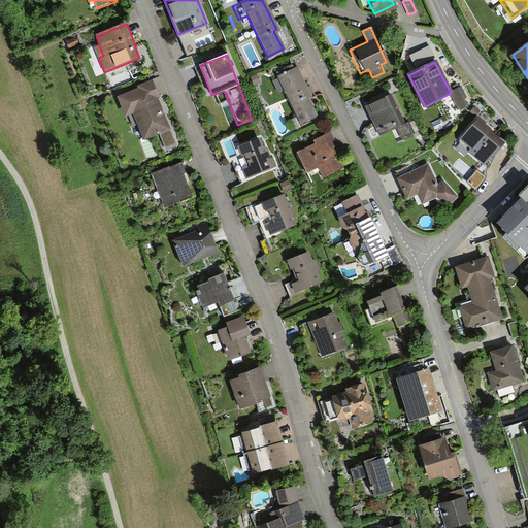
[(283,89),(299,123),(316,116),(307,97),(310,96),(297,68),(293,70),(291,65),(283,69),(284,72),(276,75),(278,79),(272,83),(277,92),(283,89)]
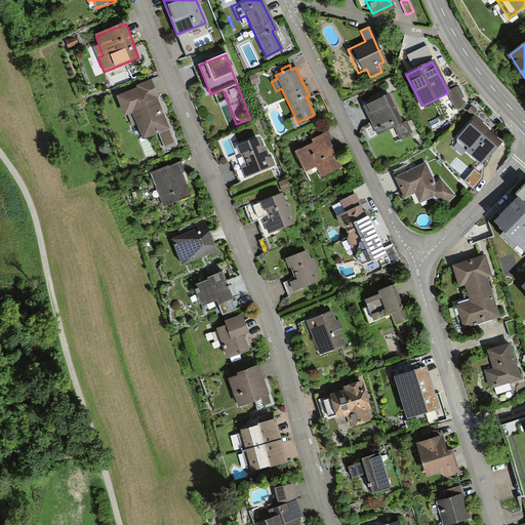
[(145,142),(154,137),(160,154),(177,147),(158,99),(160,98),(153,81),(135,88),(136,90),(118,97),(126,118),(133,115),(145,142)]
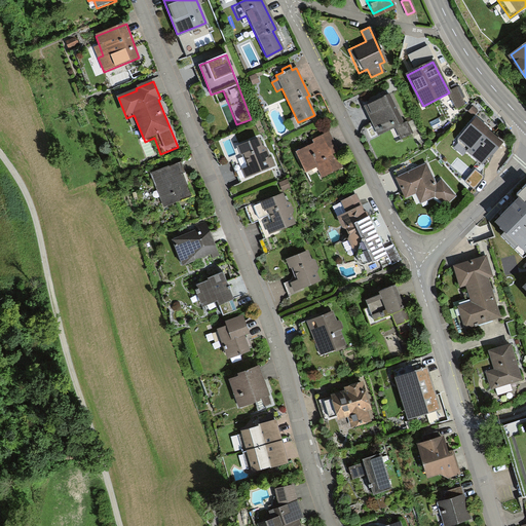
[(456,91),(450,95),(455,107),(461,104),(456,91)]
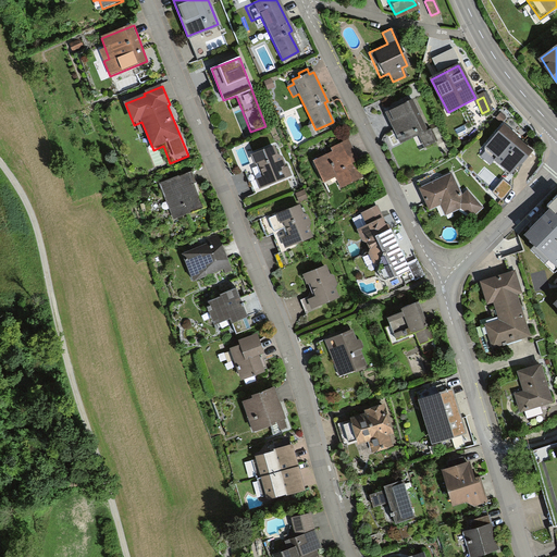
[(408,101),(386,112),(399,141),(418,133),(423,146),(433,141),(428,131),(422,133),(408,101)]
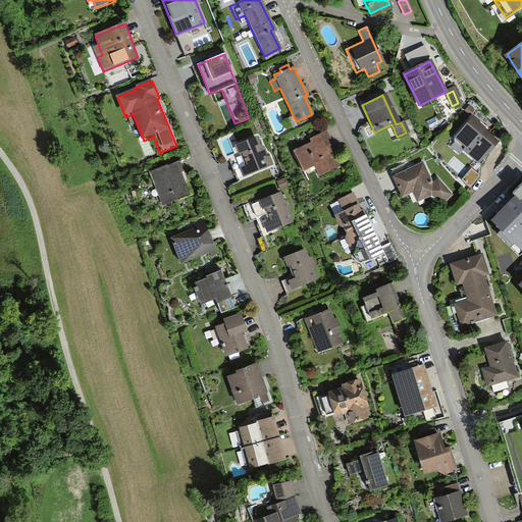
[(478,160),(496,141),(470,118),(453,139),(478,160)]
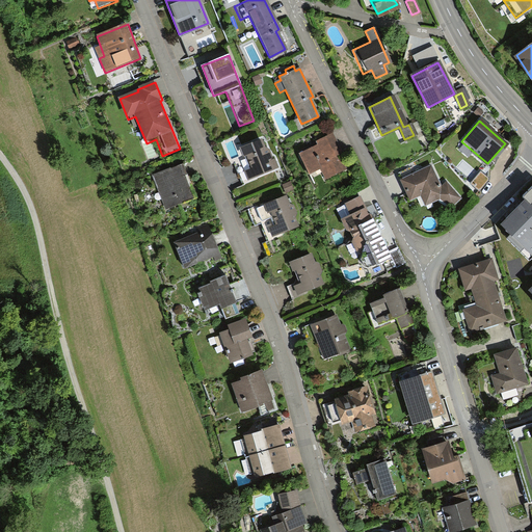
[(331,136),(298,153),(308,170),(318,165),(324,179),(344,169),(336,154),(340,152),(331,136)]
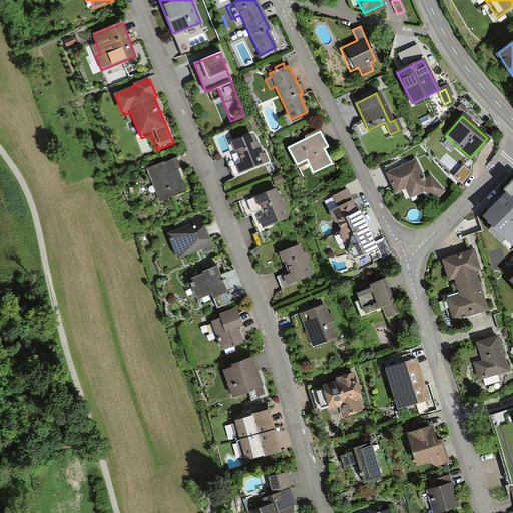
[(238,172),(264,161),(250,133),(232,141),(241,162),(235,164),(238,172)]
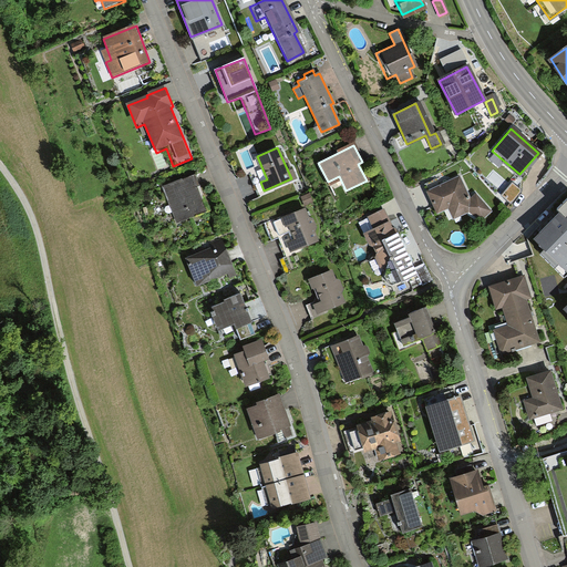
[(240,153),(247,169),(256,166),(248,148),(240,153)]
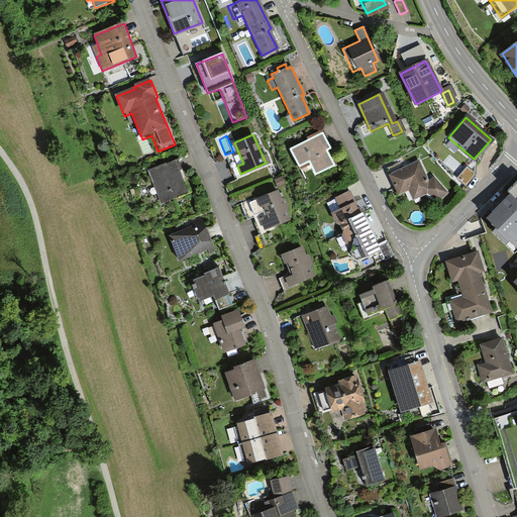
[(418,162),(390,175),(398,194),(408,189),(412,198),(425,192),(437,200),(445,193),(431,177),(427,182),(418,162)]
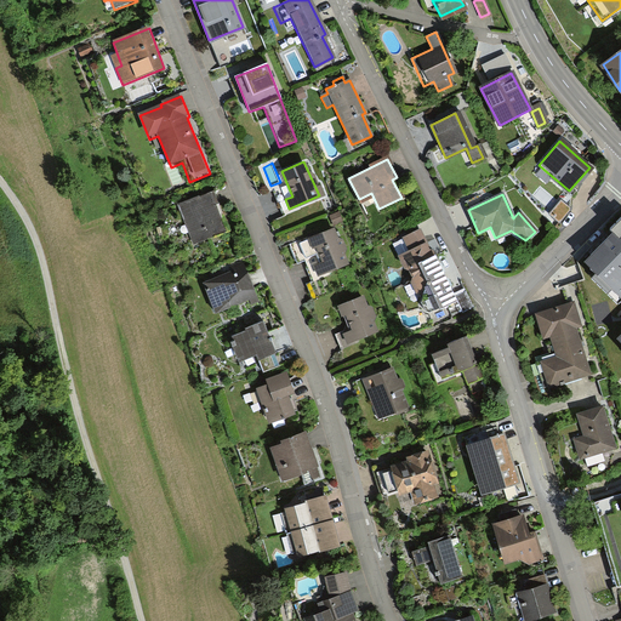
[(212,195),(201,200),(200,199),(178,208),(193,245),(227,232),(212,195)]
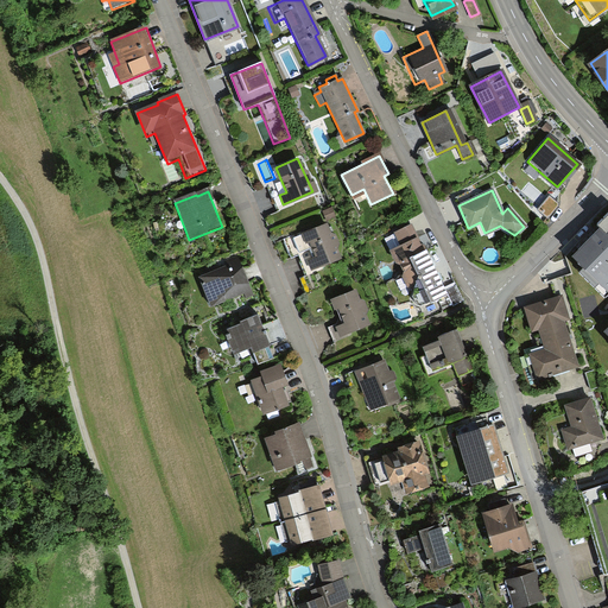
[(329,208),(322,211),(325,219),(333,215),(329,208)]
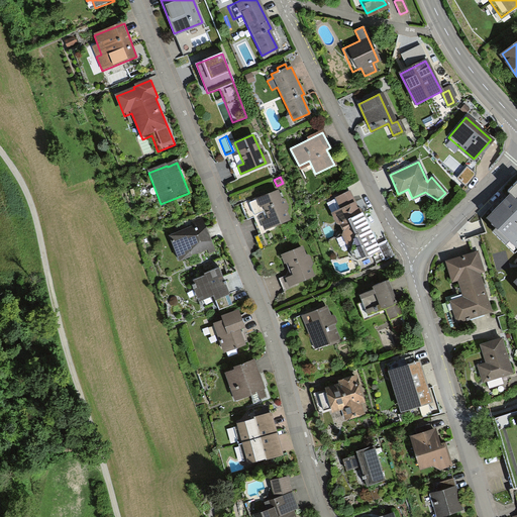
[(487,216),(516,245),(516,179),(507,189),(510,192),(487,216)]
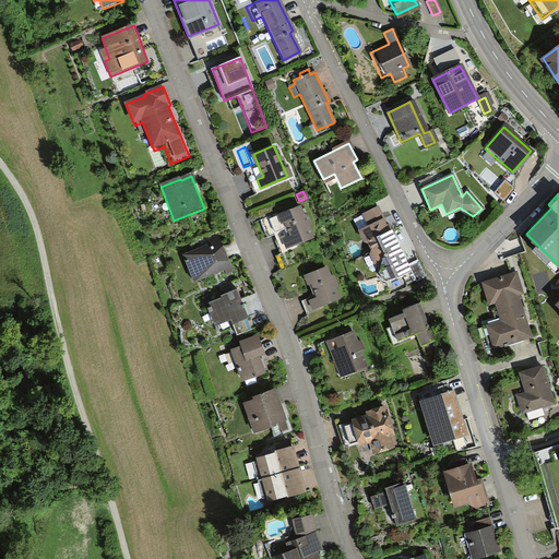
[(299,206),(274,216),(286,246),(311,236),(308,227),(309,224),(307,217),(304,217),(299,206)]
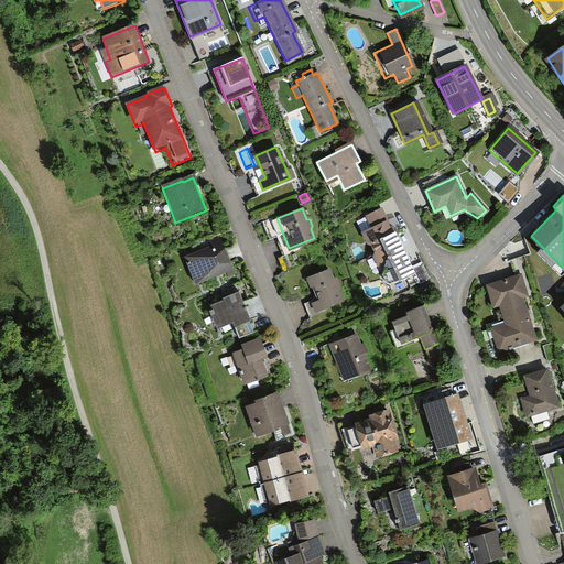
[(400,283),(401,285),(408,282),(411,288),(430,279),(422,263),(413,269),(401,243),(390,224),(383,209),(365,218),(371,230),(362,235),(379,269),(386,271),(384,278),(389,285),(392,286),(400,283)]
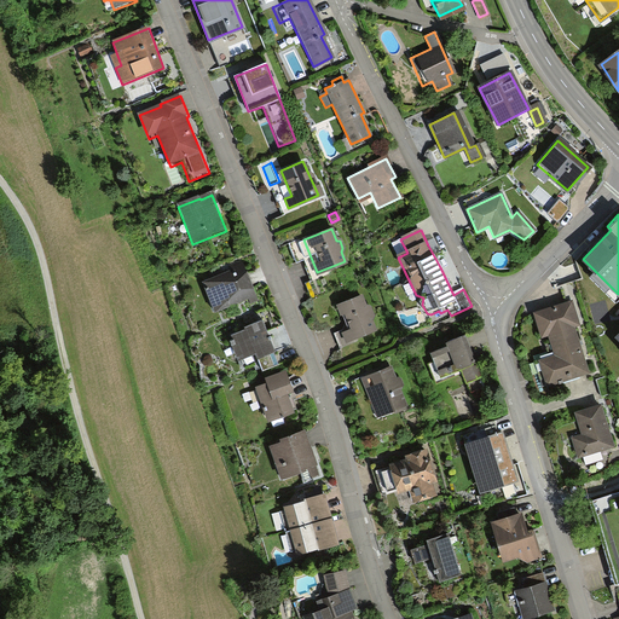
[(227,273),(203,282),(214,312),(256,296),(243,260),(225,267),(227,273)]
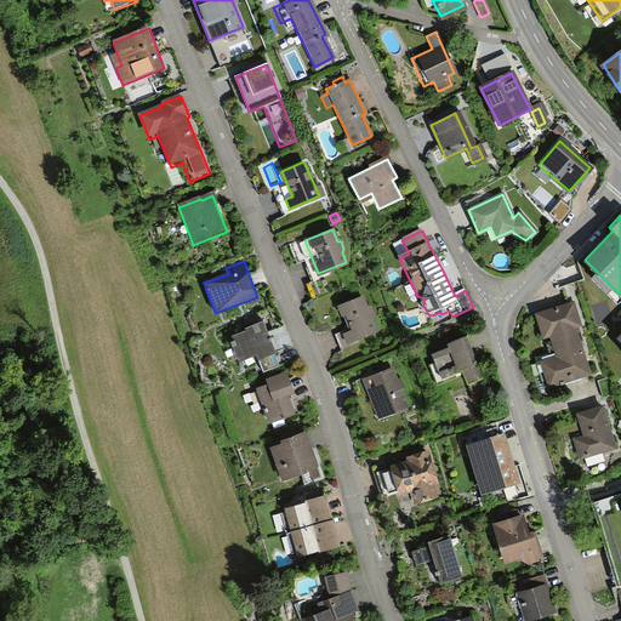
[(360,296),(337,306),(348,331),(343,334),(348,343),(376,331),(371,320),(372,317),(369,311),(366,309),(360,296)]
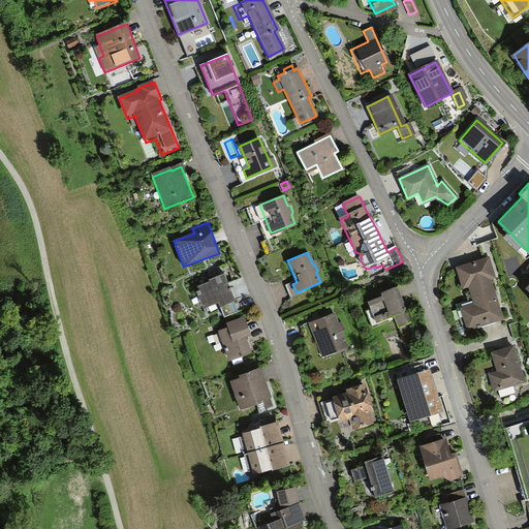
[(466,328),(500,318),(488,278),(493,277),(487,257),(457,267),(462,287),(468,285),(473,304),(460,308),(466,328)]
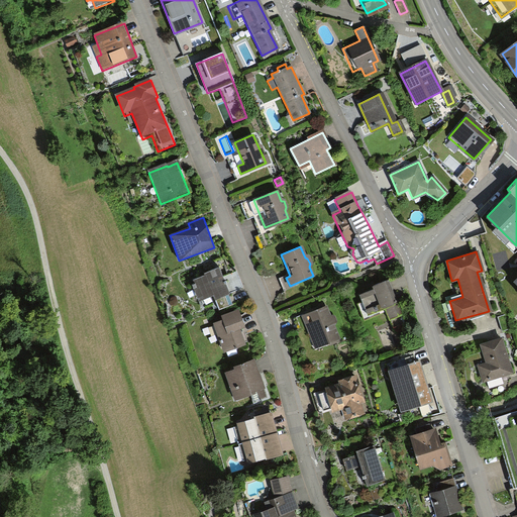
[(218,270),(191,282),(199,300),(214,294),(215,297),(228,292),(218,270)]
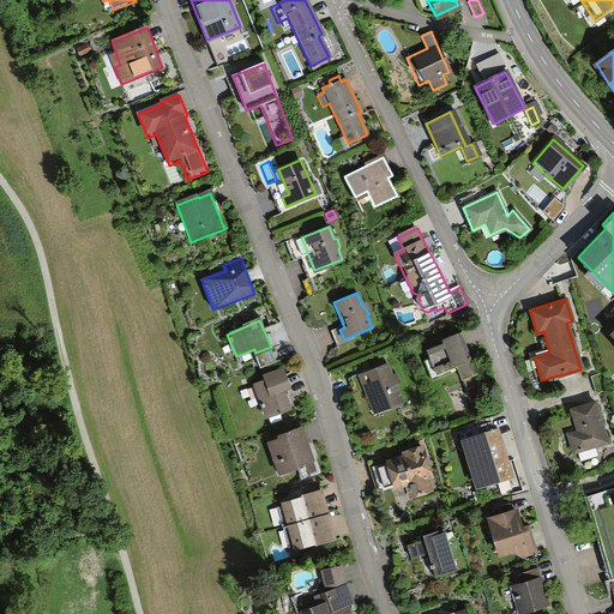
[(462,377),(475,372),(459,333),(443,339),(445,344),(427,351),(435,372),(456,363),(462,377)]
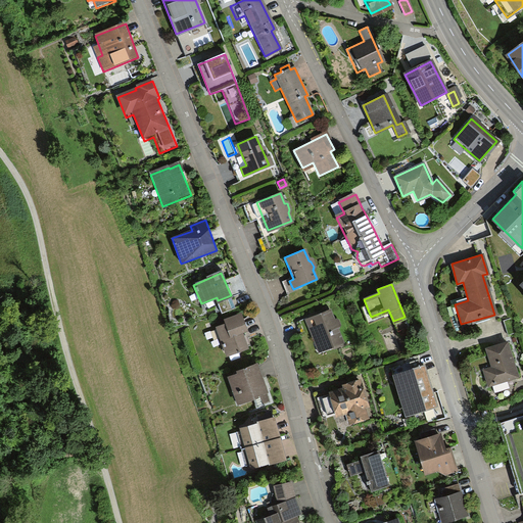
[(216,322),(227,353),(248,346),(242,331),(249,329),(242,308),(224,315),(225,319),(216,322)]
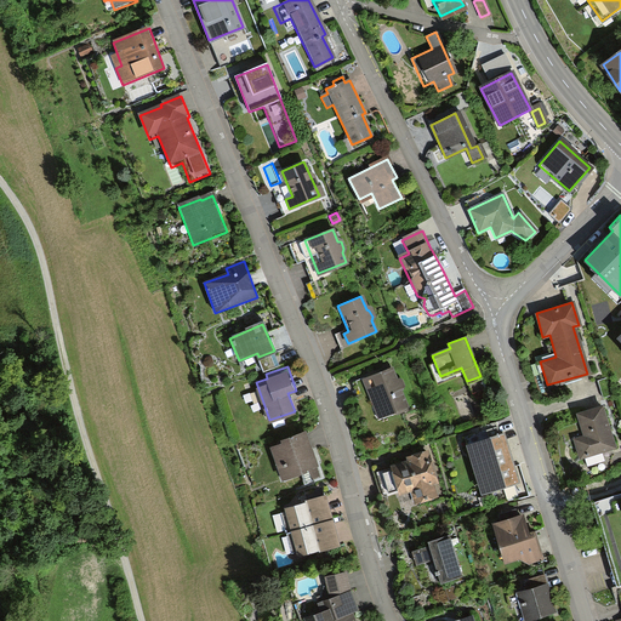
[(363,380),(377,419),(405,408),(399,391),(402,387),(400,382),(396,381),(391,369),(363,380)]
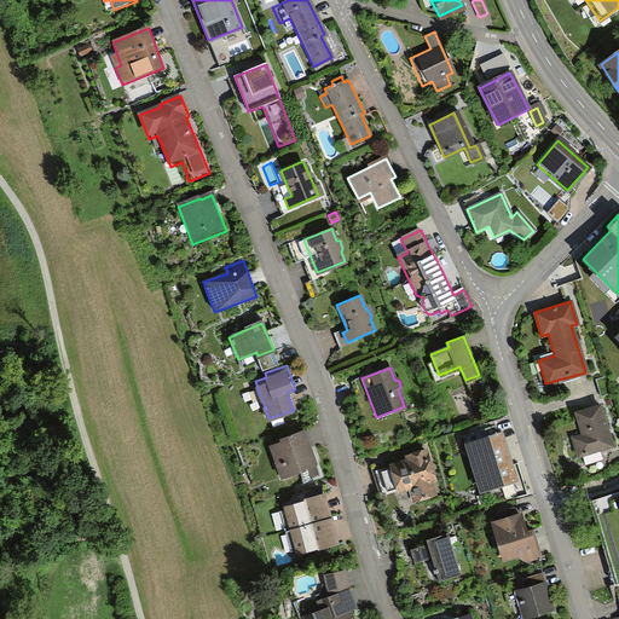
[(476,416),(473,395),(458,399),(462,418),(476,416)]
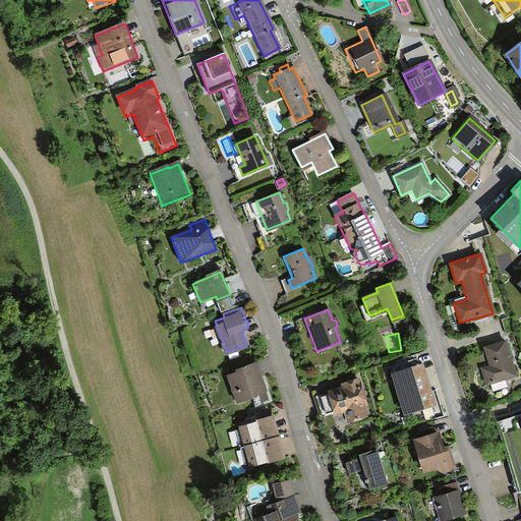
[(515,375),(505,341),(483,347),(489,366),(481,369),(485,384),(515,375)]
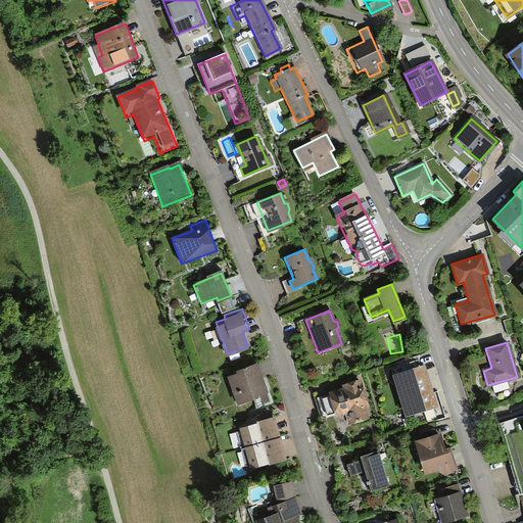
[(228,373),(237,401),(268,391),(257,359),(236,366),(237,370),(228,373)]
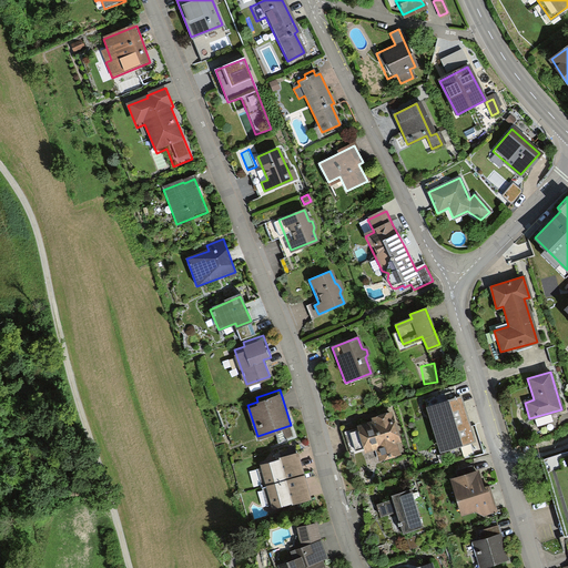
[(460,396),(427,407),(442,452),(475,440),(460,396)]
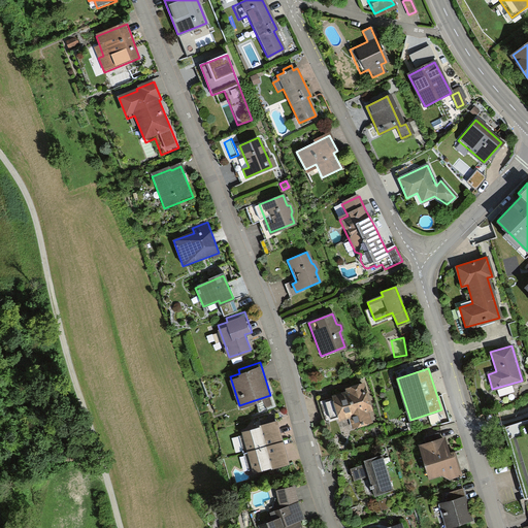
[(345,392),(332,396),(338,419),(348,417),(351,428),(368,423),(365,411),(369,410),(362,384),(345,389),(345,392)]
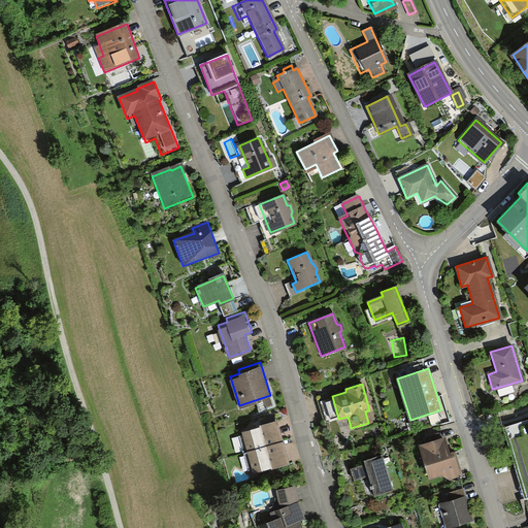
[(276,420),(242,430),(248,449),(283,439),(276,420)]
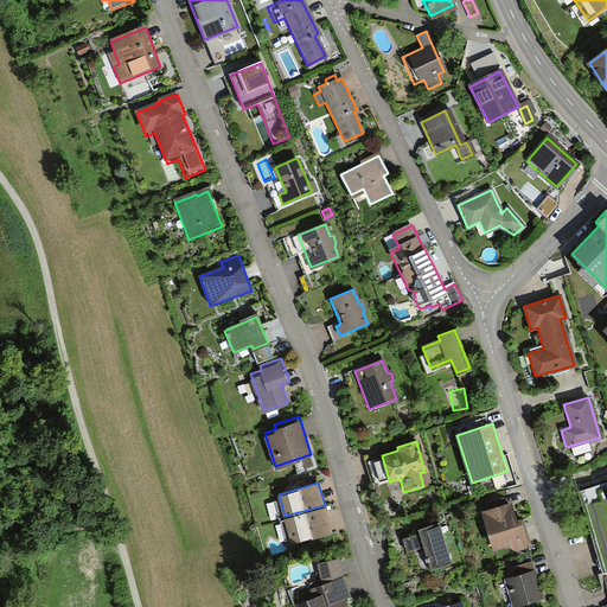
[(509,504),(483,512),(494,548),(521,538),(509,504)]
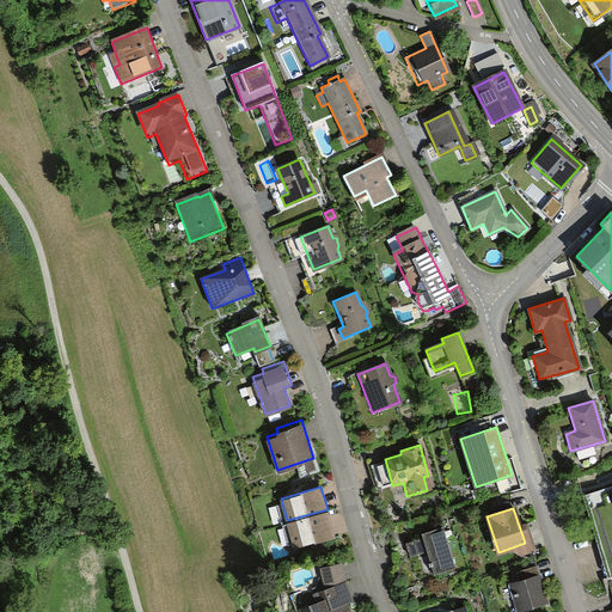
[(334,532),(328,509),(287,520),(294,544),(334,532)]
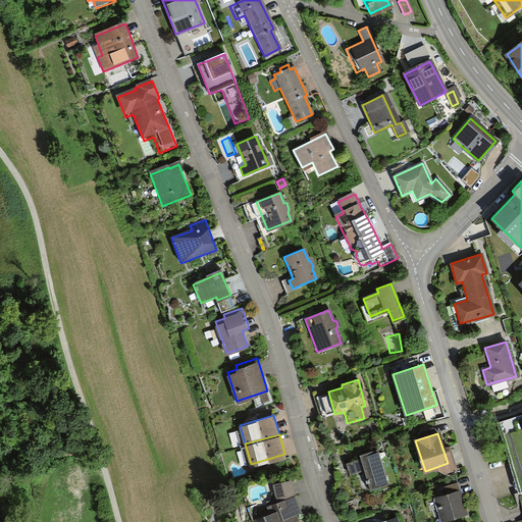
[(387,484),(376,450),(358,456),(360,461),(346,466),(349,474),(361,471),(367,490),(387,484)]
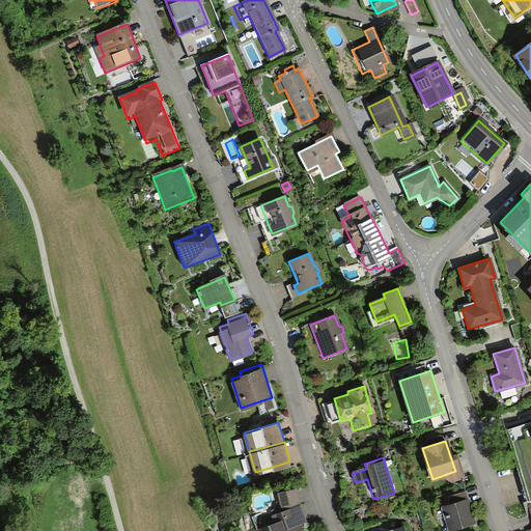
[(304,530),(302,523),(307,521),(301,503),(297,487),(279,492),(283,509),(274,512),(276,520),(261,526),(262,530),(304,530)]
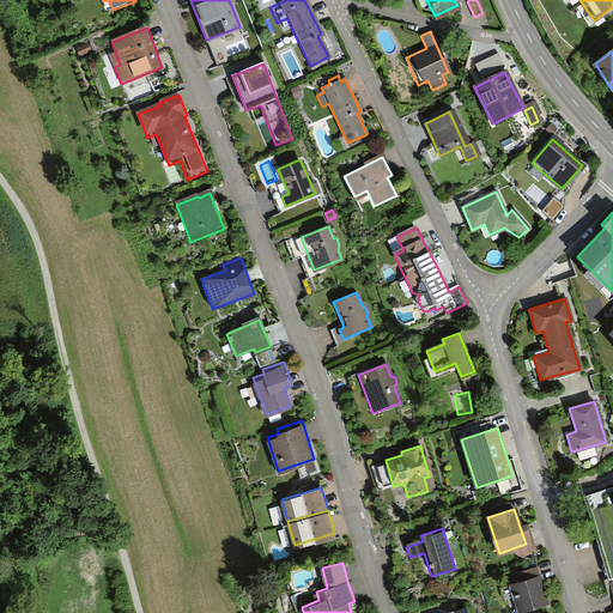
[(511,587),(519,612),(545,606),(539,584),(541,583),(536,568),(516,574),(520,584),(511,587)]
